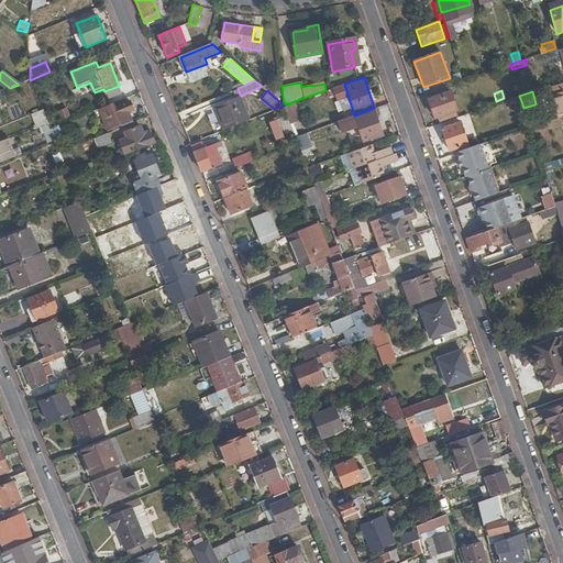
[(560,119),(562,118),(562,91),(553,95),(560,119)]
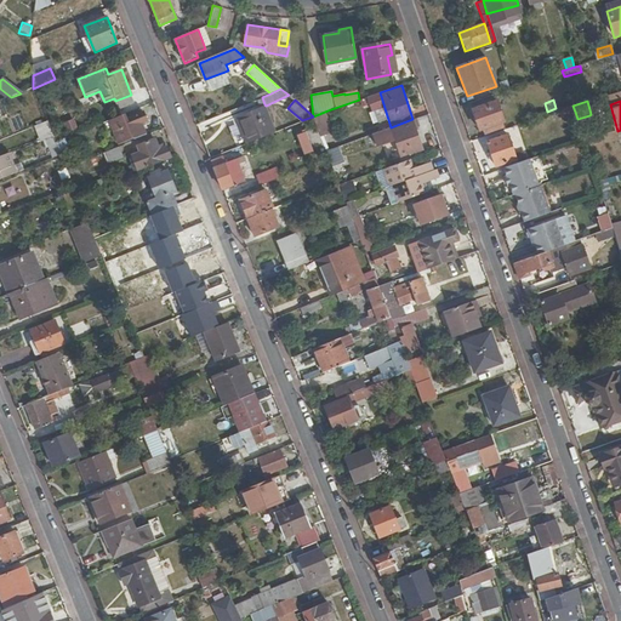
[(497,102),(473,110),(479,130),(505,121),(497,102)]
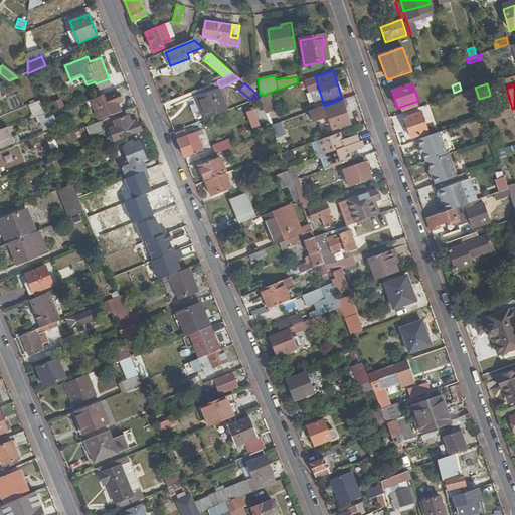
[(206,119),(229,109),(220,88),(219,87),(196,97),(206,119)]
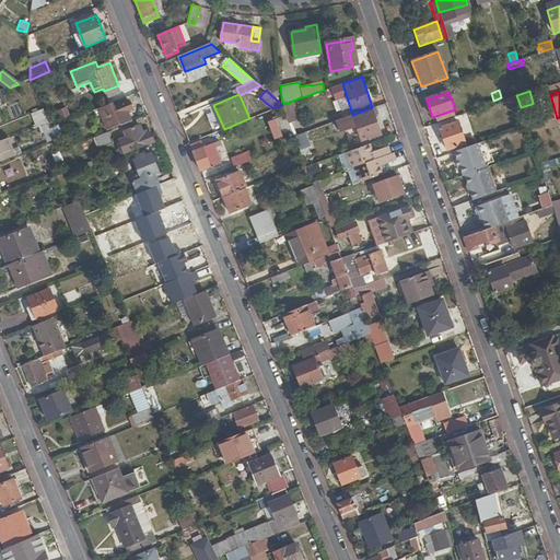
[(516,95),(504,100),(505,105),(518,101),(516,95)]
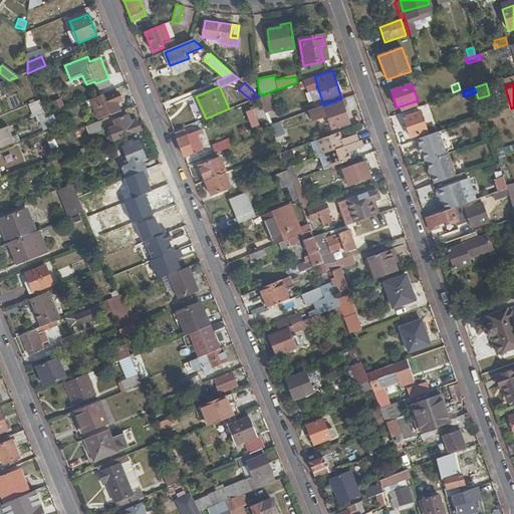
[(315,90),(308,93),(313,102),(320,98),(315,90)]
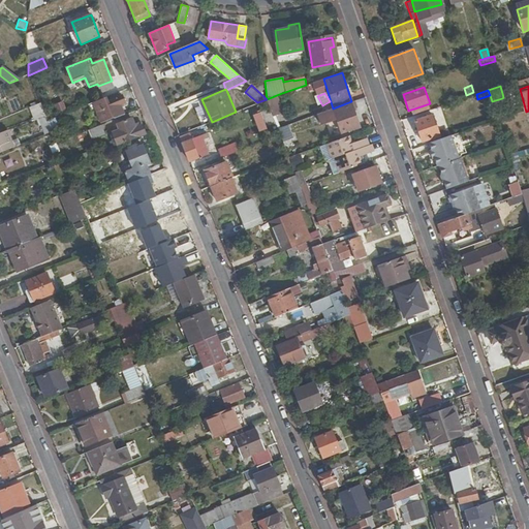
[(267,99),(273,116),(286,111),(279,94),(267,99)]
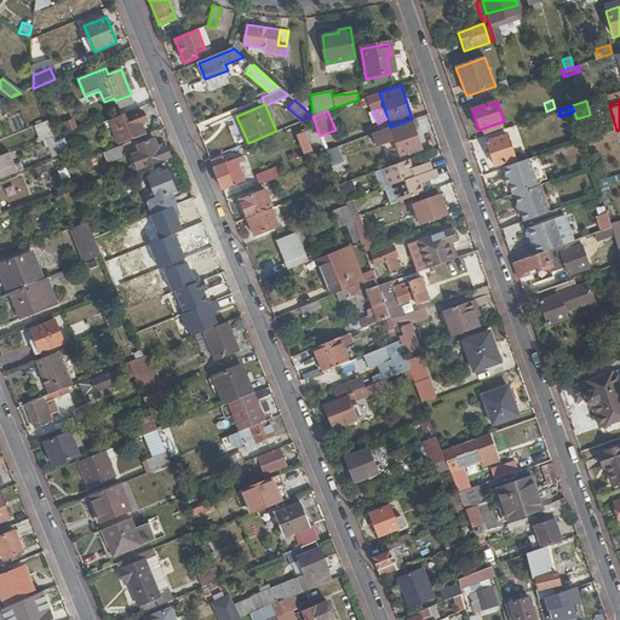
[(126,119),(125,115),(110,120),(119,143),(135,137),(135,138),(144,135),(141,124),(147,121),(143,113),(126,119)]
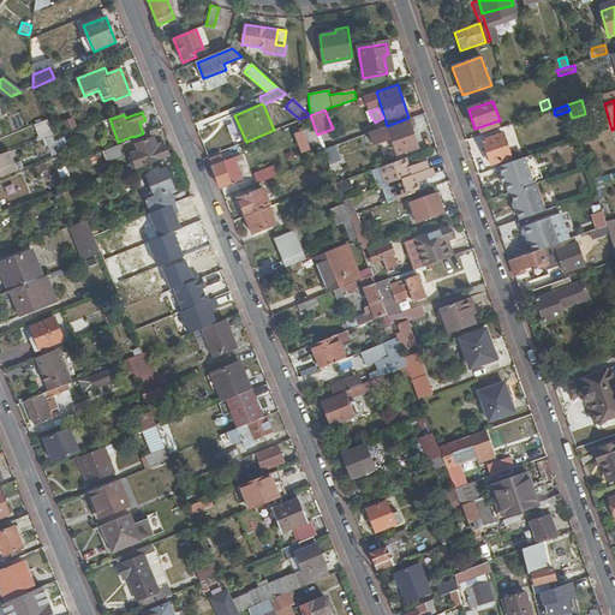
[(584,114),(572,118),(578,137),(579,138),(590,136),(584,114)]
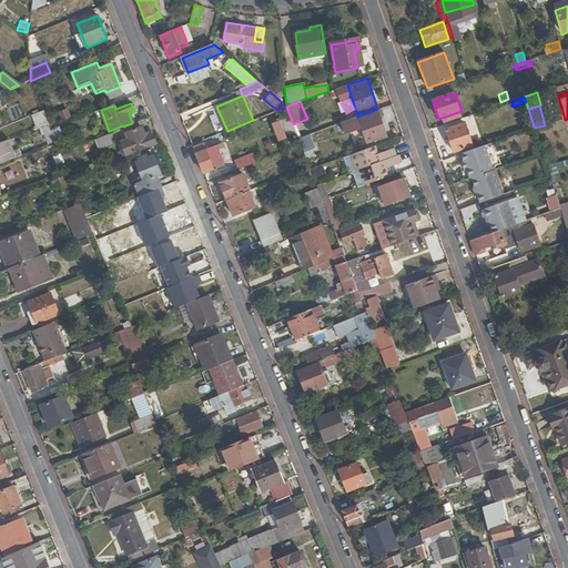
[(382,114),(379,109),(377,109),(357,117),(366,142),(374,140),(375,141),(386,137),(378,115),(382,114)]
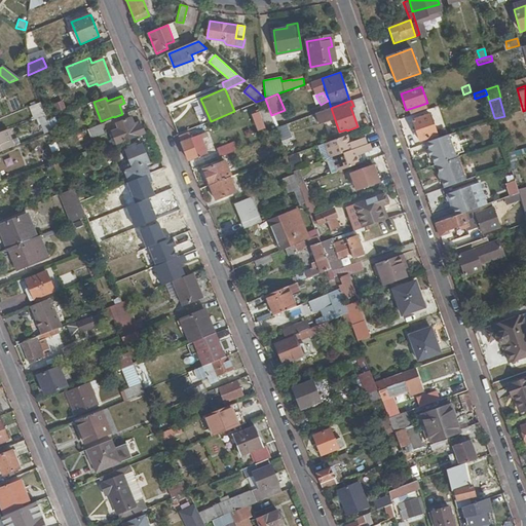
[(65,109),(63,102),(55,105),(59,112),(65,109)]
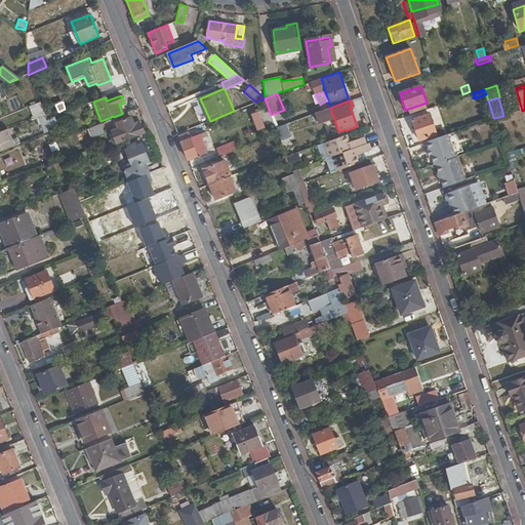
[(40,103),(30,107),(33,115),(36,114),(39,122),(40,121),(45,133),(51,131),(51,130),(47,121),(40,103)]
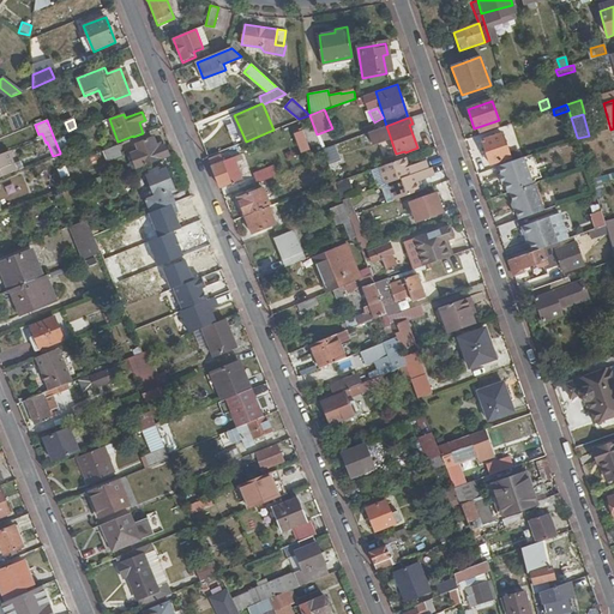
[(294,132),(301,151),(309,149),(302,128),(294,132)]
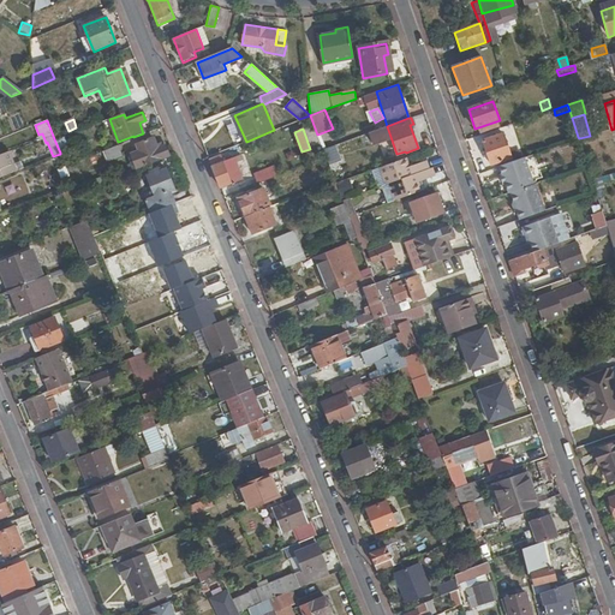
[(491,165),(512,157),(503,133),(483,139),(491,165)]
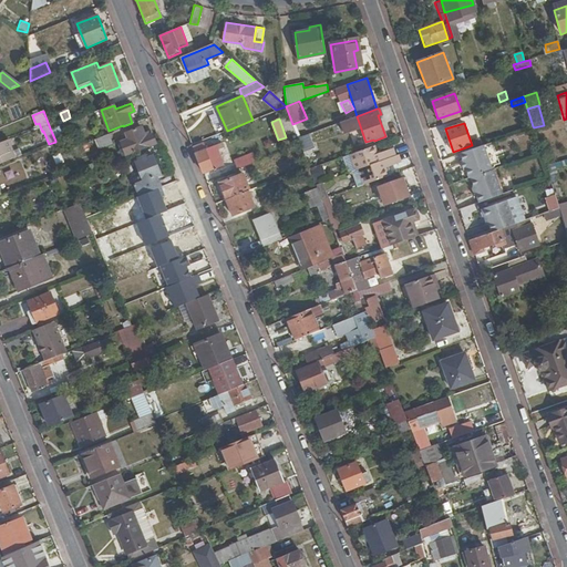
[(60,126),(51,131),(55,141),(64,137),(60,126)]
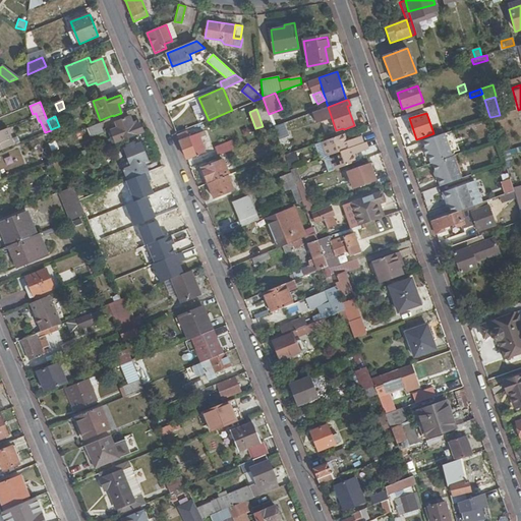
[(115,123),(117,128),(122,140),(143,131),(140,124),(136,125),(135,122),(132,123),(129,117),(115,123)]
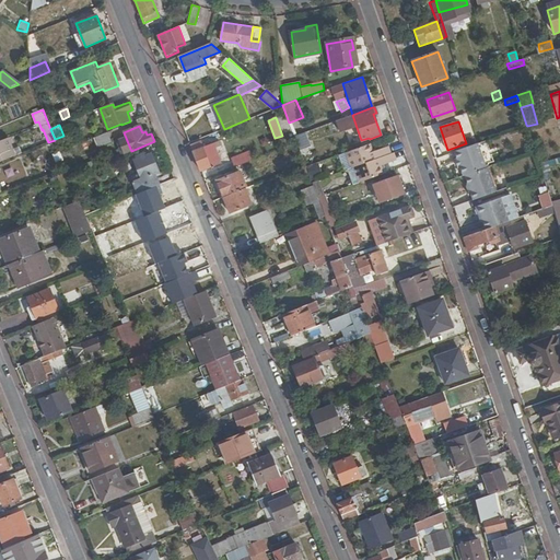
[(298,143),(303,142),(312,139),(308,130),(293,135),(295,140),(298,143)]
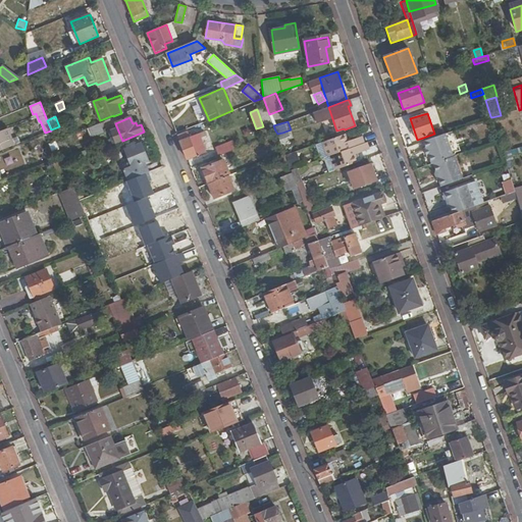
[(100,134),(97,125),(85,131),(88,139),(100,134)]
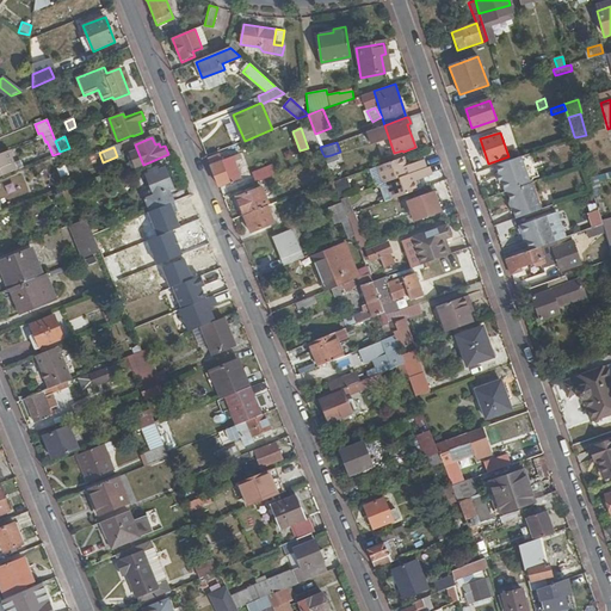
[(143,165),(137,150),(130,154),(135,167),(143,165)]
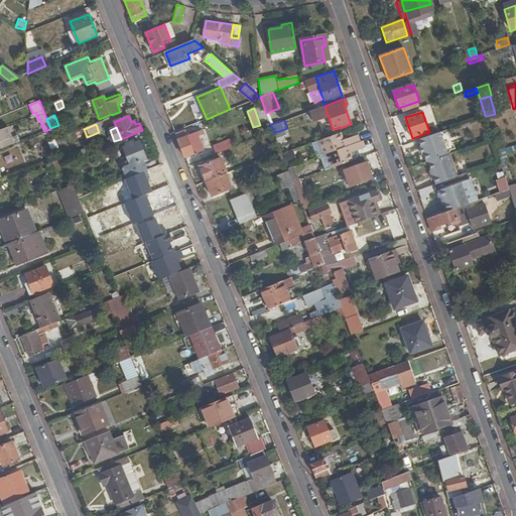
[(175,135),(184,158),(203,150),(197,136),(203,133),(202,129),(187,135),(185,131),(175,135)]
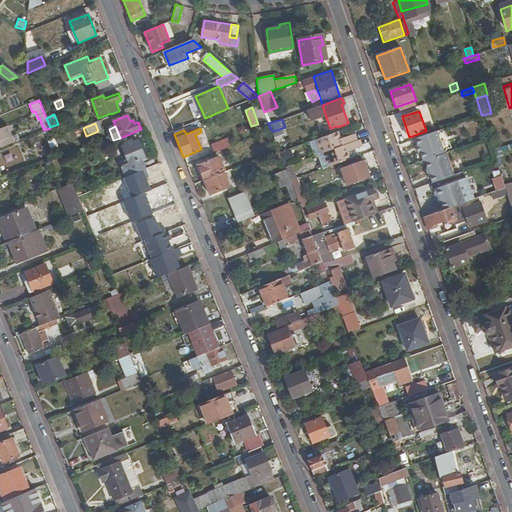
[(0,134),(0,148),(14,143),(9,130),(0,134)]
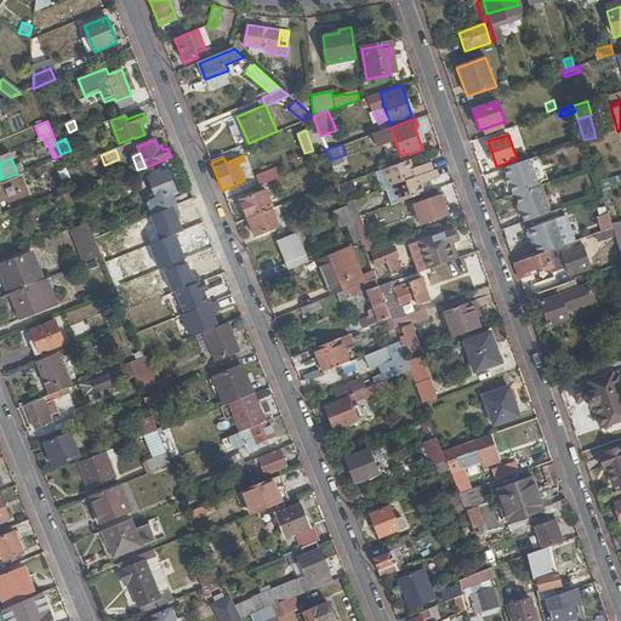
[(409,160),(382,169),(388,186),(393,184),(398,201),(425,193),(421,183),(425,182),(439,177),(436,169),(433,170),(431,161),(412,167),(409,160)]
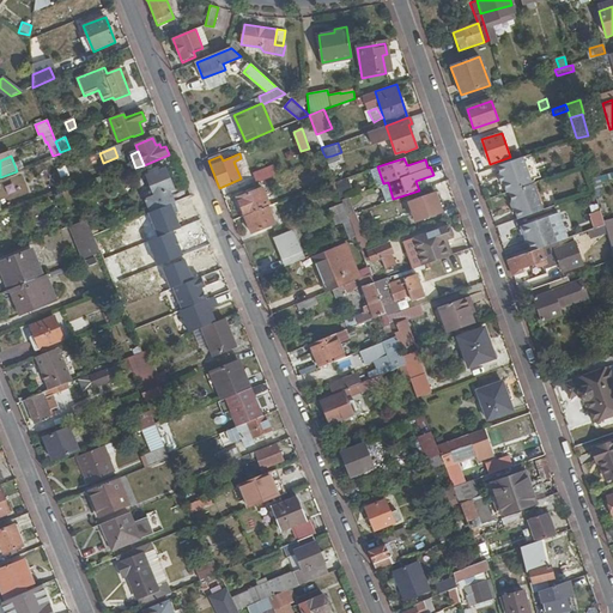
[(504,182),(508,193),(509,193),(532,184),(523,158),(498,167),(502,175),(504,182)]
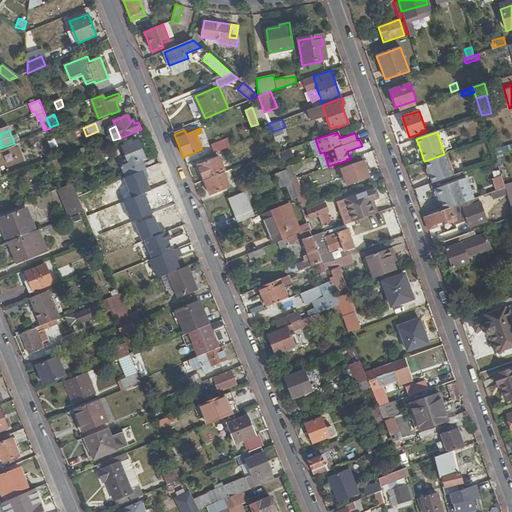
[(211,145),(214,153),(230,146),(227,138),(211,145)]
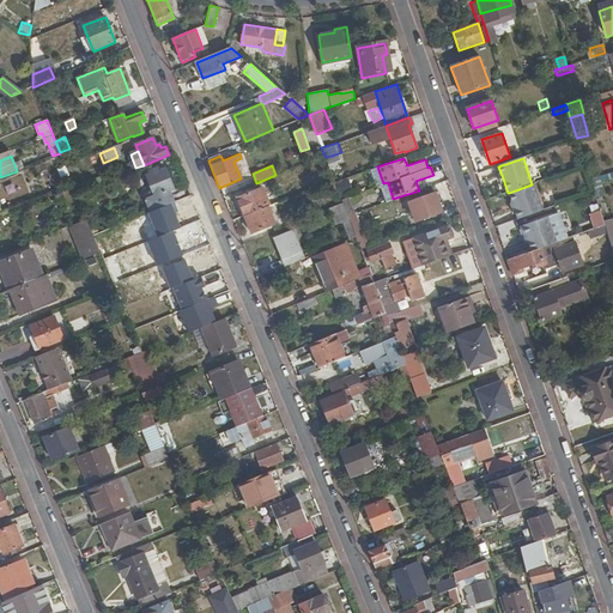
[(62,180),(70,176),(66,167),(59,170),(62,180)]
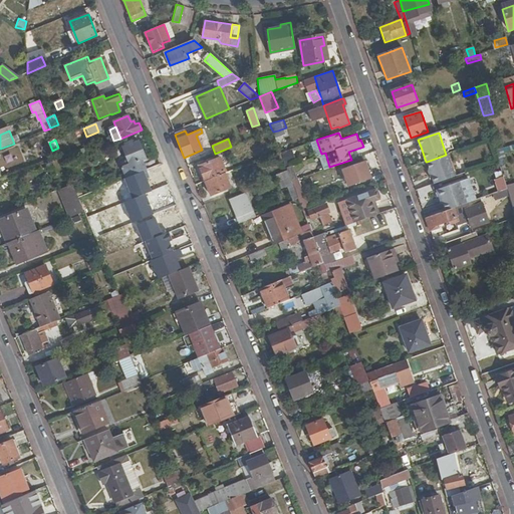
[(123,168),(127,178),(149,169),(145,159),(148,158),(141,141),(134,144),(133,141),(126,143),(127,146),(124,147),(132,164),(123,168)]
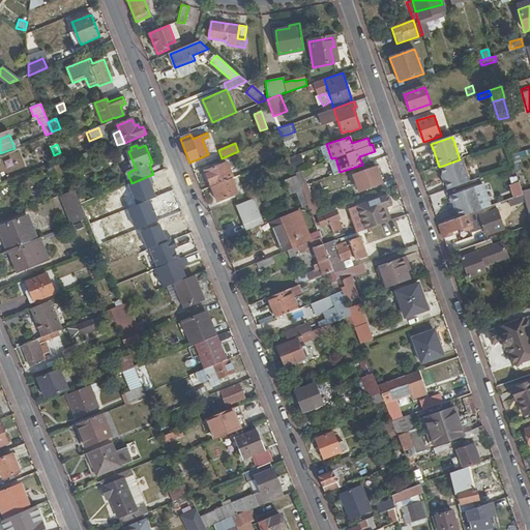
[(293,169),(304,164),(300,153),(289,158),(293,169)]
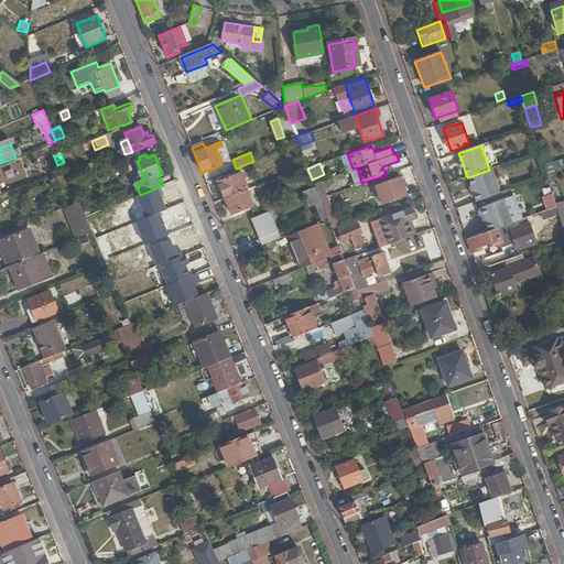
[(477,202),(478,202),(500,194),(491,169),(489,170),(468,177),(477,202)]
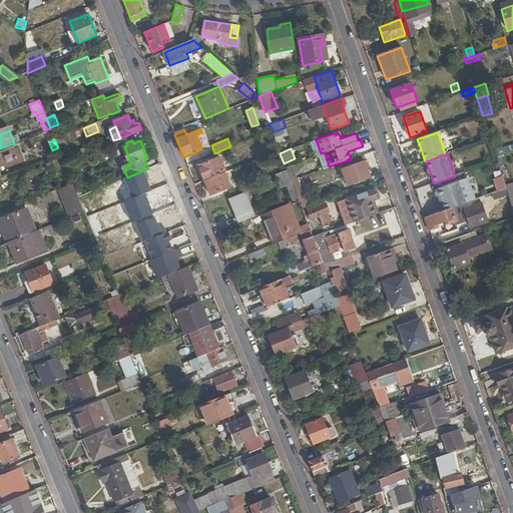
[(198,166),(205,181),(224,172),(225,172),(219,157),(198,166)]
